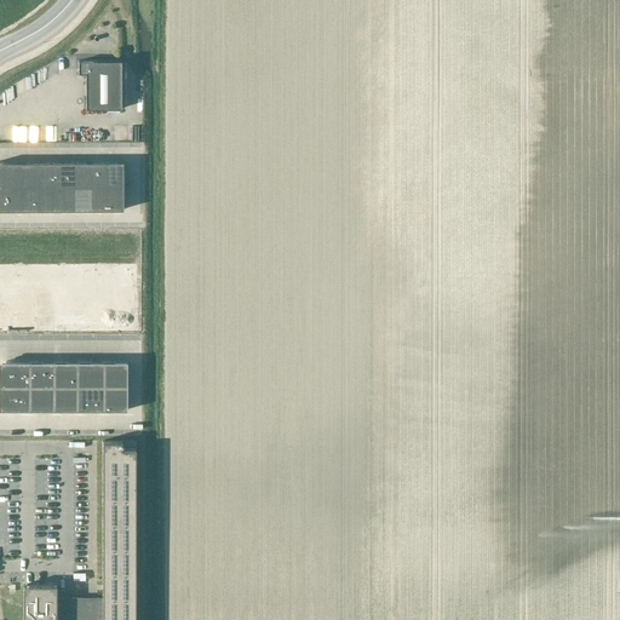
[(122,109),(122,61),(78,61),(78,74),(85,74),(86,109),(122,109)]
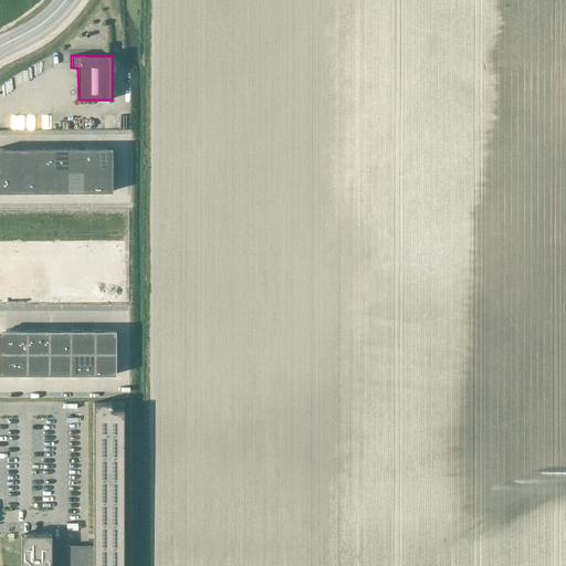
[(23,148),(0,147),(0,169),(23,170),(23,148)]
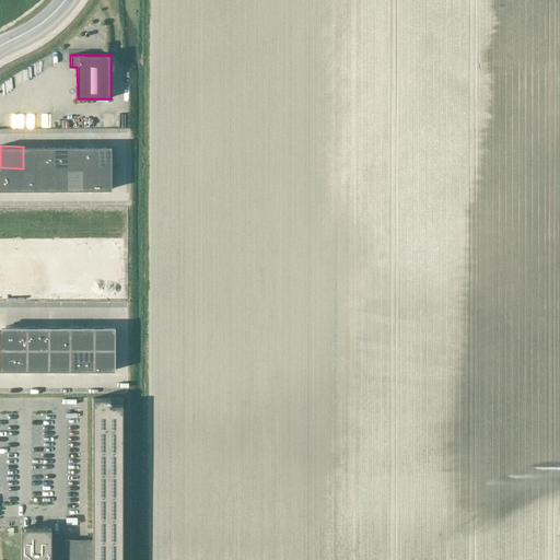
[(95,146),(79,147),(79,167),(95,167),(95,146)]
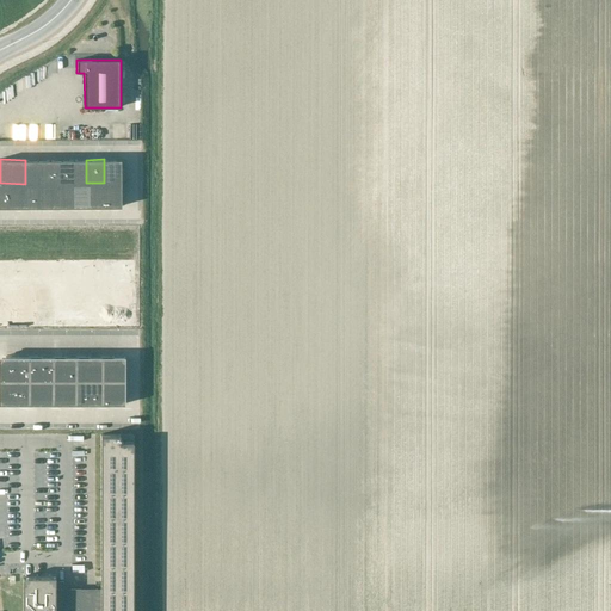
[(122,159),(104,159),(104,183),(122,183),(122,159)]
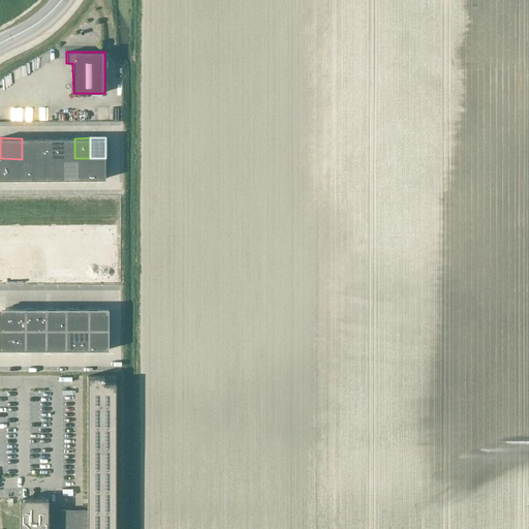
[(33,138),(22,138),(22,159),(33,159),(33,138)]
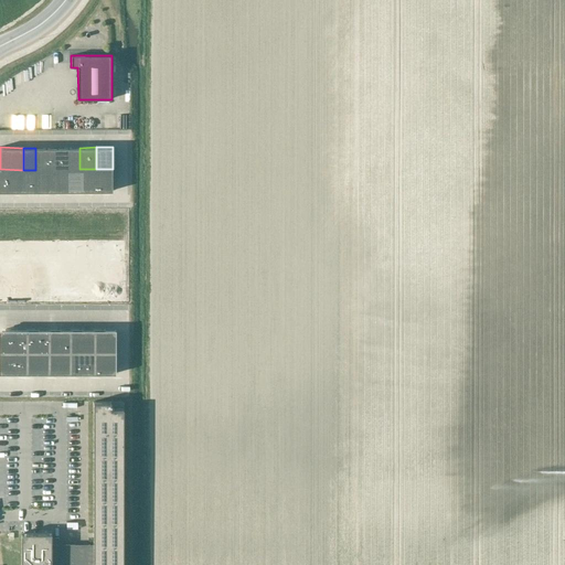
[(46,148),(35,148),(35,170),(46,170),(46,148)]
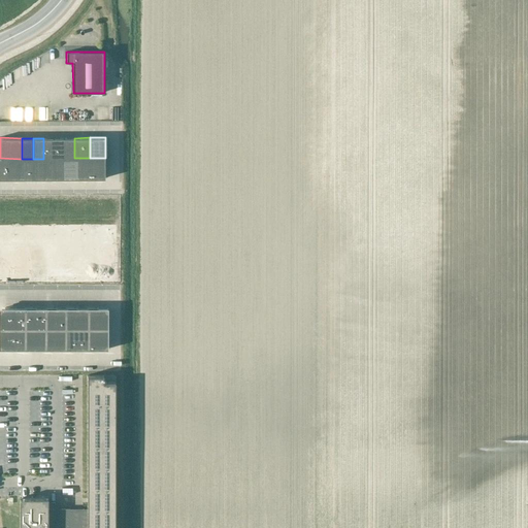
[(54,138),(43,138),(43,159),(54,159),(54,138)]
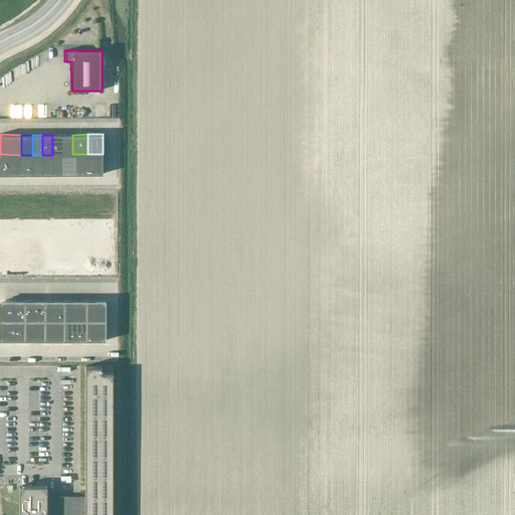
[(62,135),(52,135),(52,155),(62,155),(62,135)]
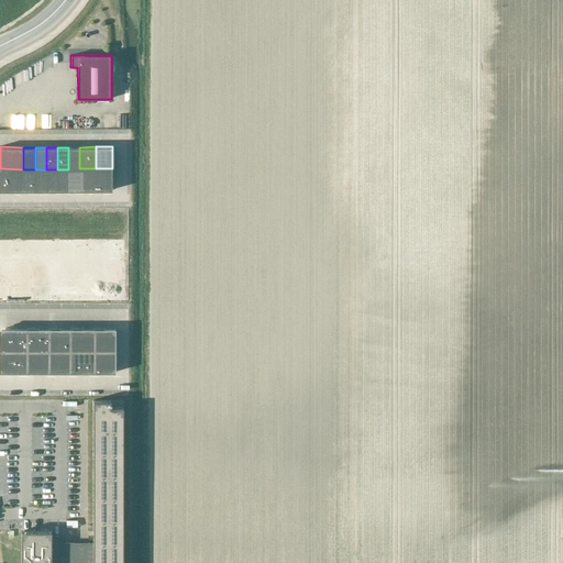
[(79,147),(68,147),(68,169),(79,168),(79,147)]
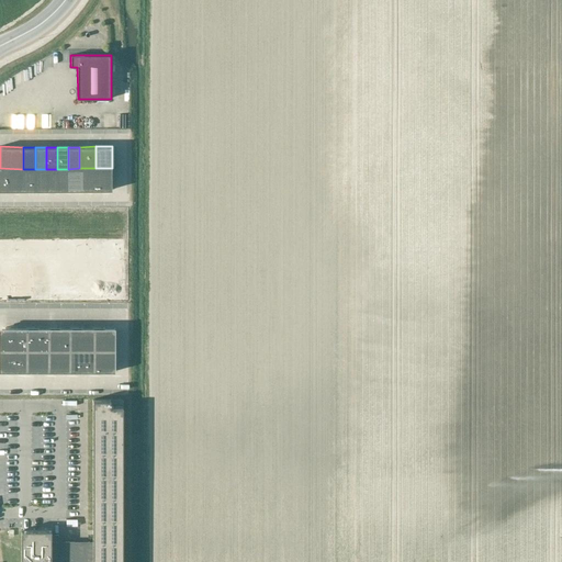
[(23,169),(0,168),(0,190),(23,191),(23,169)]
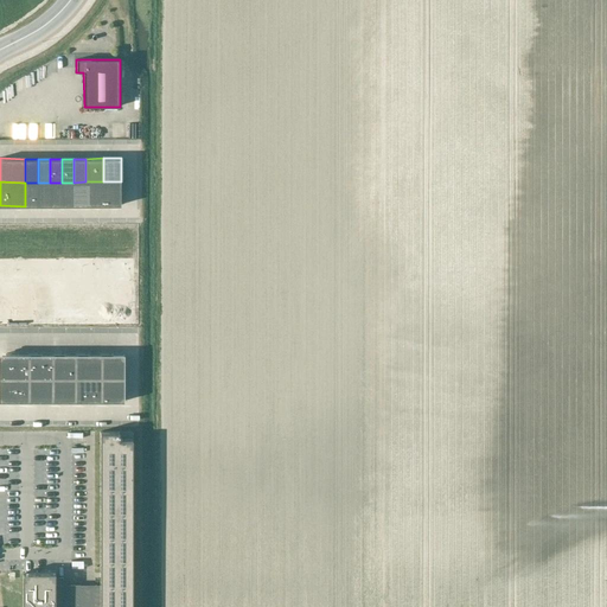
[(85,181),(74,183),(74,206),(85,205),(85,181)]
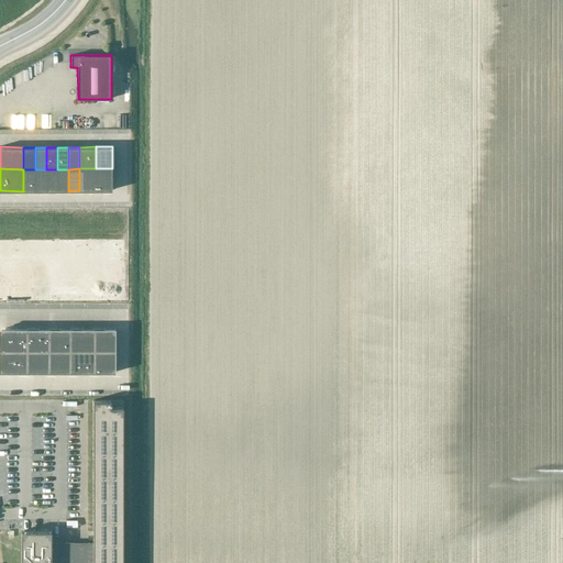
[(96,168),(79,168),(79,190),(96,190),(96,168)]
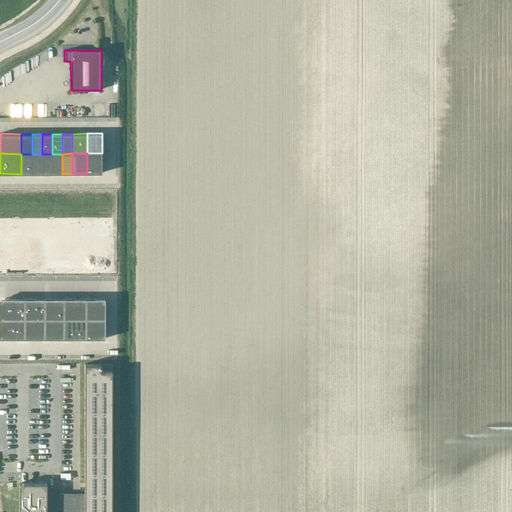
[(102,153),(87,153),(87,173),(102,173),(102,153)]
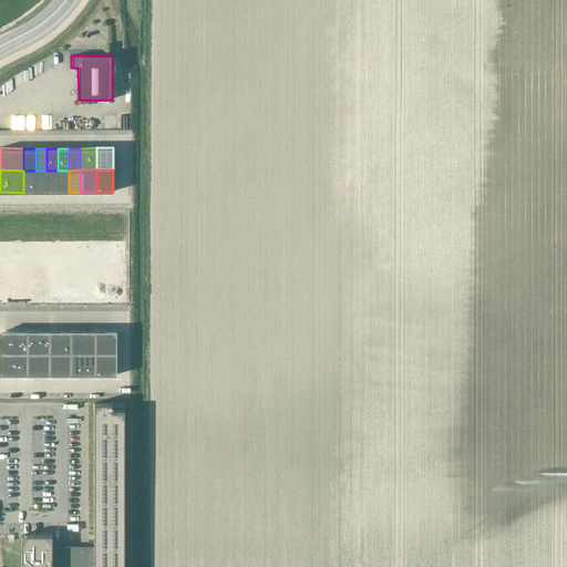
[(35,171),(23,171),(23,193),(35,193),(35,171)]
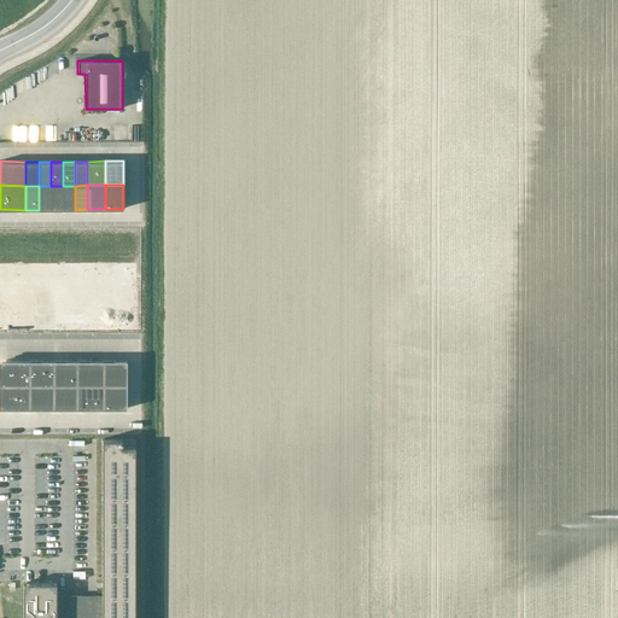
[(51,186),(39,186),(39,210),(51,210),(51,186)]
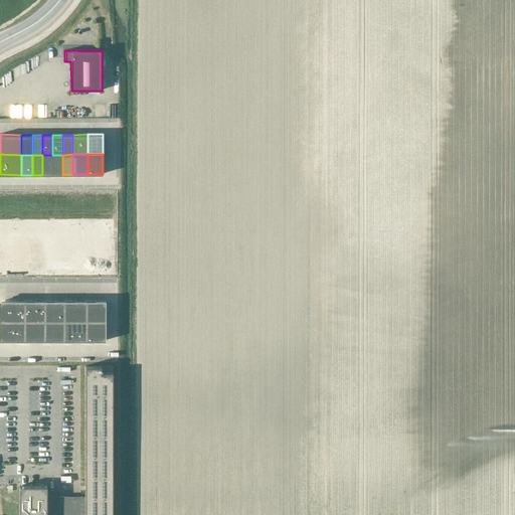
[(52,155),(42,155),(42,175),(52,175),(52,155)]
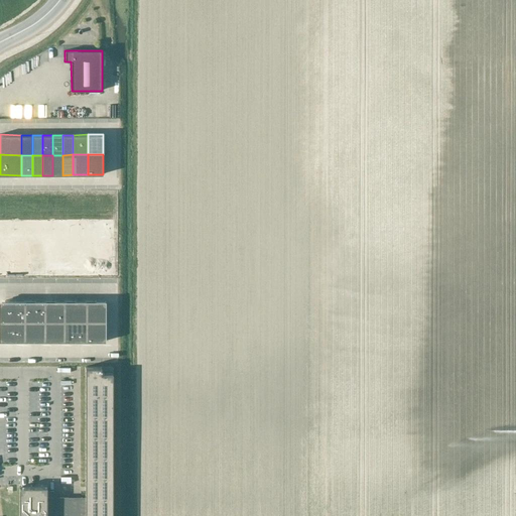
[(62,155),(52,155),(52,175),(62,175),(62,155)]
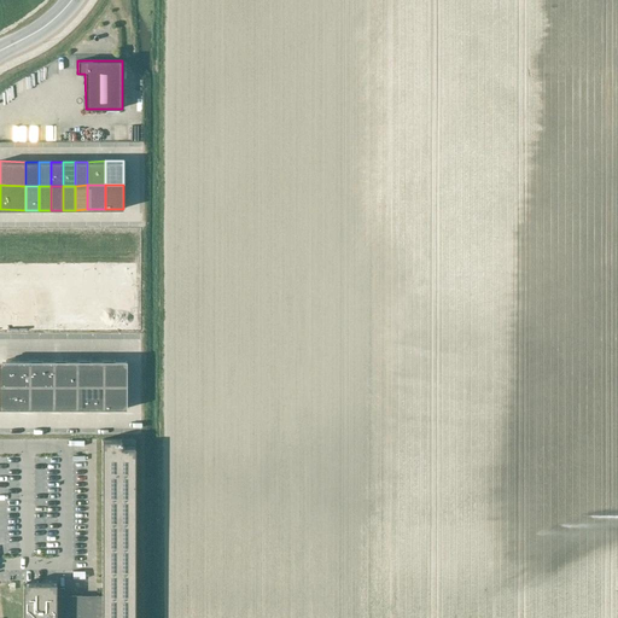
[(1,360),(1,384),(27,384),(27,360),(1,360)]
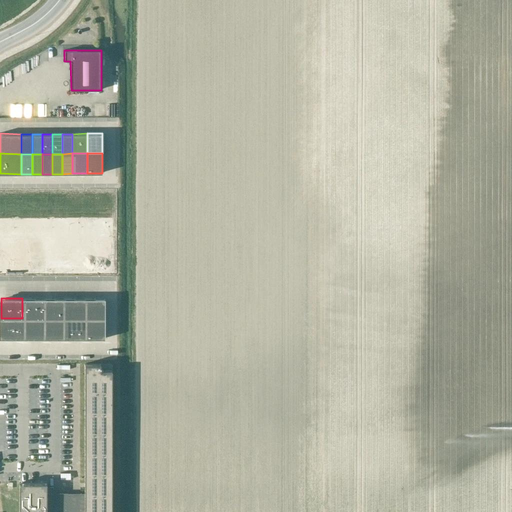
[(22,318),(42,318),(42,298),(22,298),(22,318)]
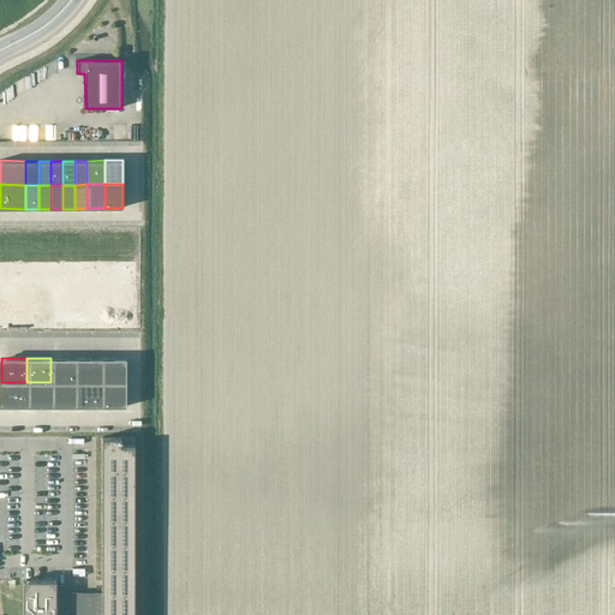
[(51,358),(51,382),(76,382),(76,358),(51,358)]
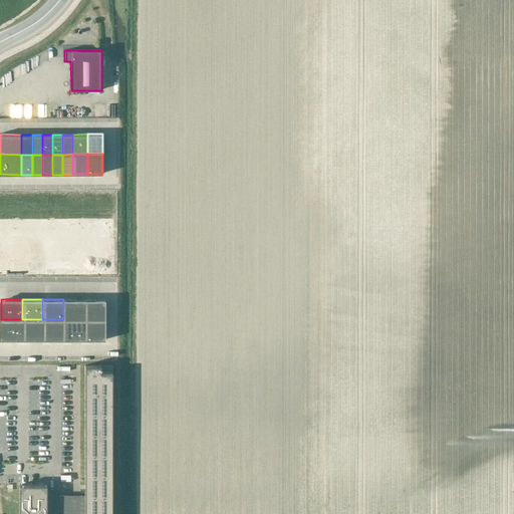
[(84,299),(63,299),(63,319),(83,319),(84,299)]
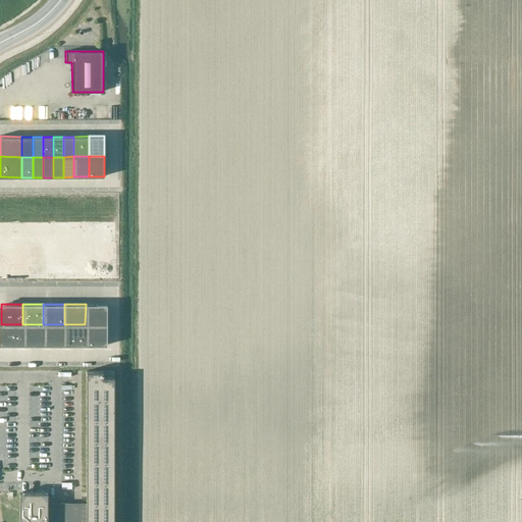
[(86,304),(85,324),(106,324),(106,304),(86,304)]
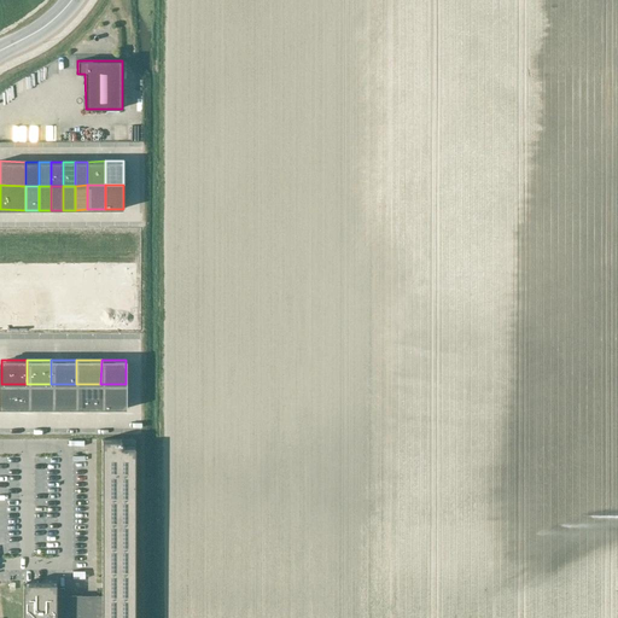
[(27,384),(1,384),(1,408),(27,408),(27,384)]
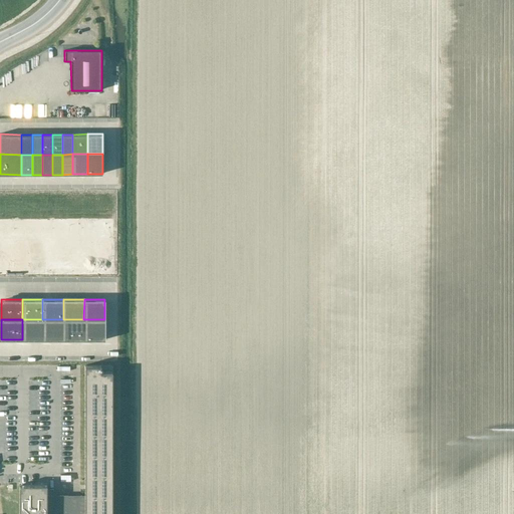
[(22,339),(42,339),(42,319),(22,319),(22,339)]
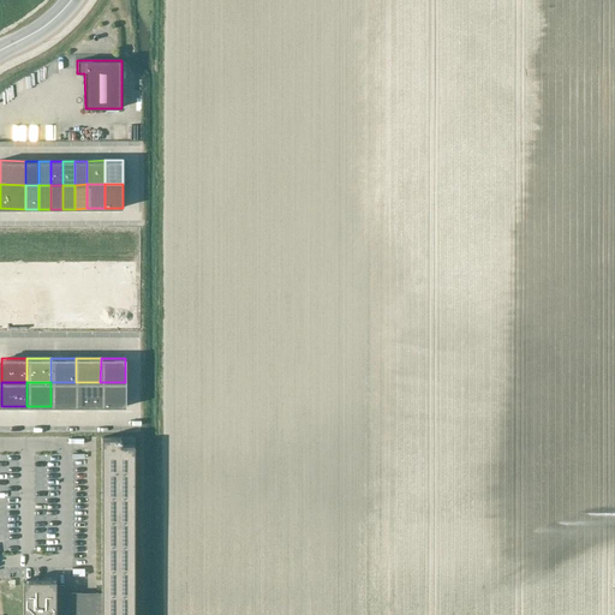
[(51,382),(51,406),(76,406),(76,382),(51,382)]
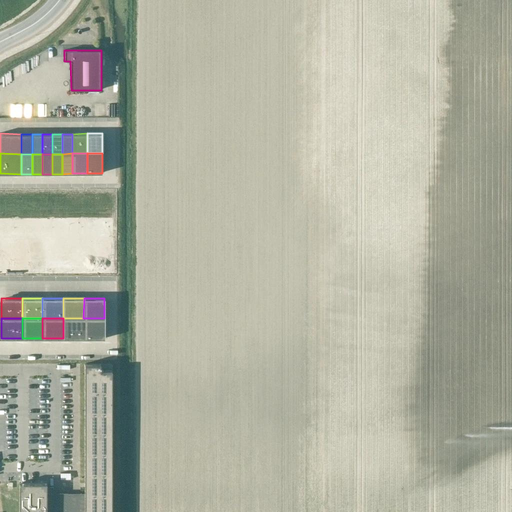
[(83,338),(83,318),(63,318),(63,338),(83,338)]
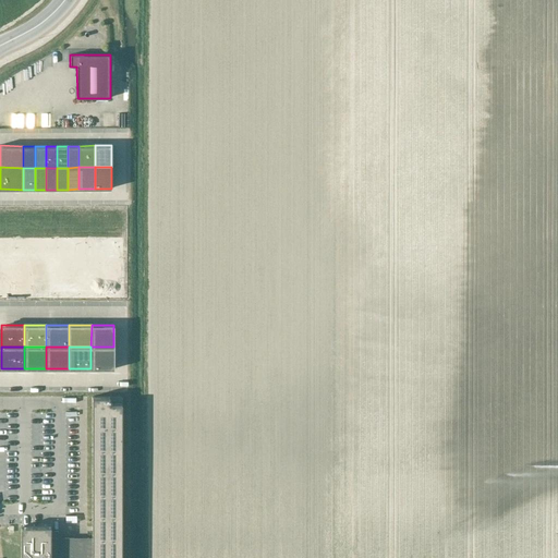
[(113,347),(91,347),(91,368),(113,368),(113,347)]
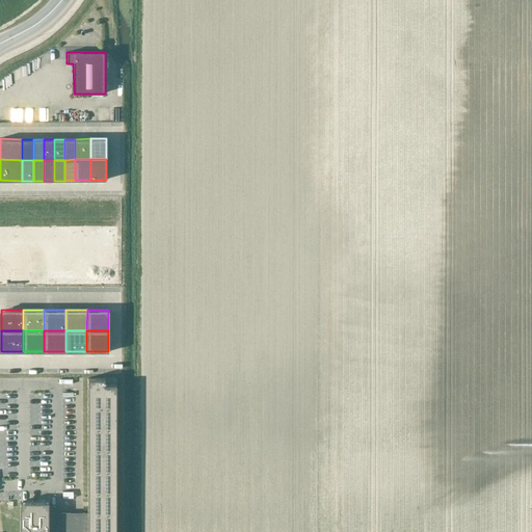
[(48,512),(48,502),(20,502),(20,531),(115,531),(116,384),(104,384),(104,378),(87,378),(87,459),(87,512),(87,523),(49,523),(48,512)]
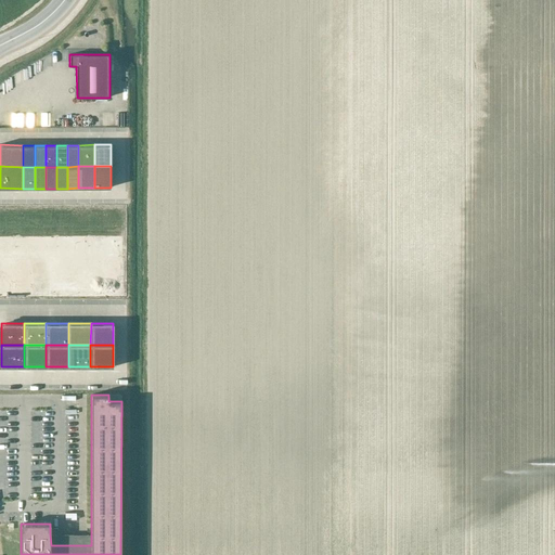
All buildings are outlined.
